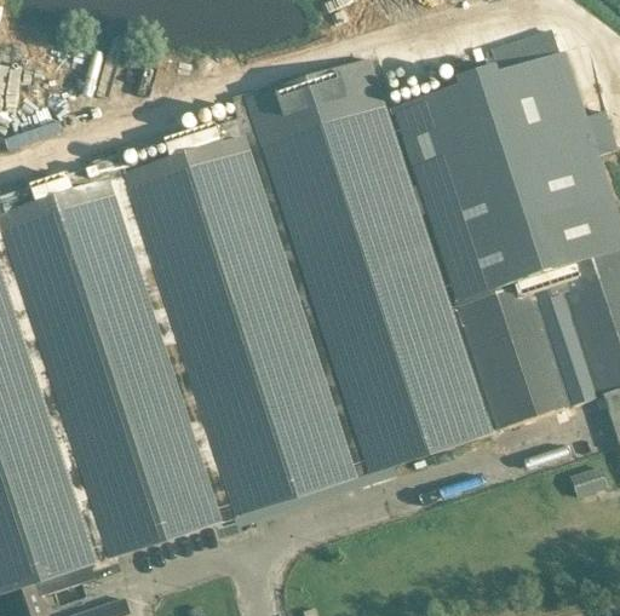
[(453,91),(394,110),(457,300),(458,304),(619,251),(619,217),(600,155),(616,149),(604,111),(586,116),(566,53),(560,56),(551,30),(486,52),(491,68),(451,81),(453,91)]
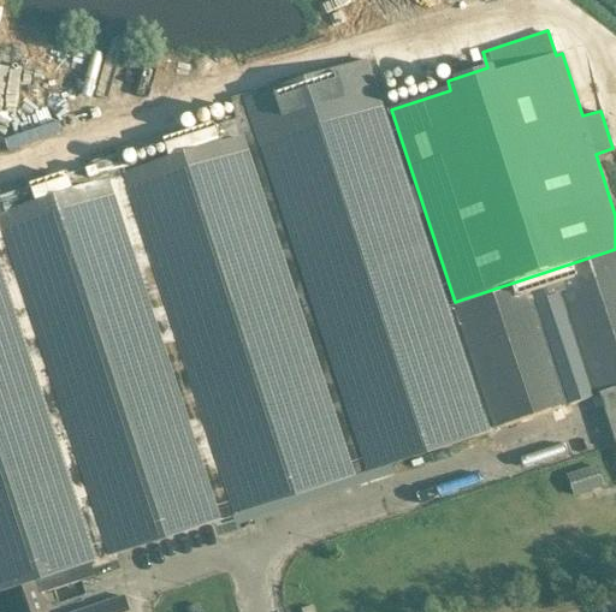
[(0,588),(6,587),(36,577),(65,568),(355,473),(490,429),(367,58),(244,99),(243,93),(232,96),(234,101),(232,101),(237,117),(201,129),(164,141),(169,158),(125,172),(123,165),(101,172),(99,164),(0,195),(0,588)]
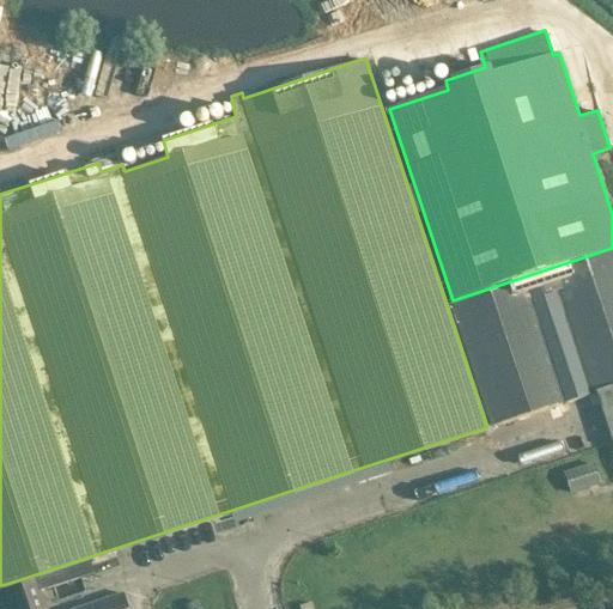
[(612,248),(453,300),(486,401),(493,424),(596,390),(612,439),(612,248)]
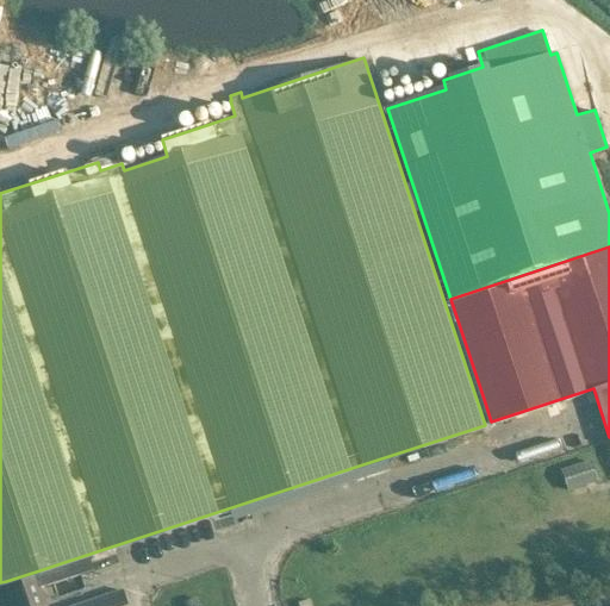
[(589,458),(562,467),(570,488),(596,480),(589,458)]
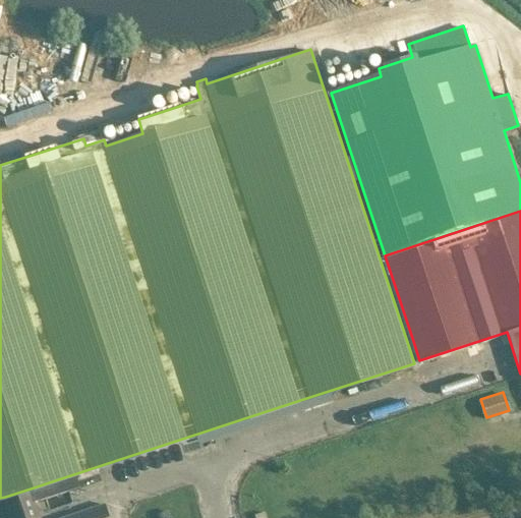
[(55,480),(31,488),(34,500),(59,492),(55,480)]
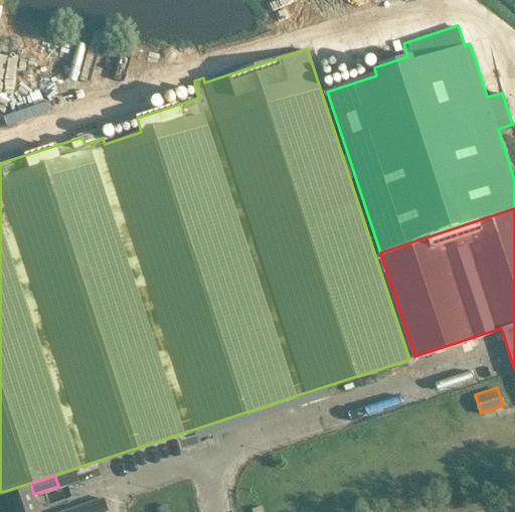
[(30,483),(5,491),(11,509),(12,511),(109,511),(105,497),(58,511),(39,511),(33,494),(30,483)]
